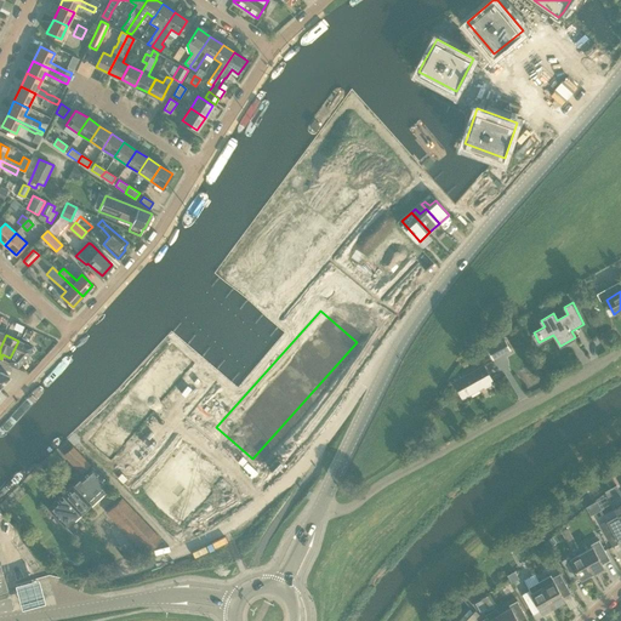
[(171,340),(159,354),(176,370),(189,357),(171,340)]
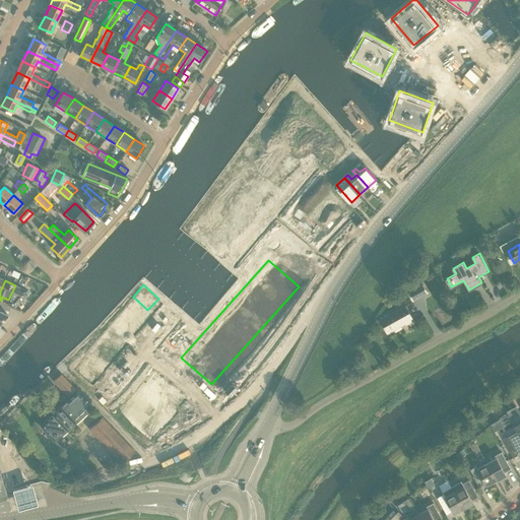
[(413,301),(428,294),(423,284),(408,293),(413,301)]
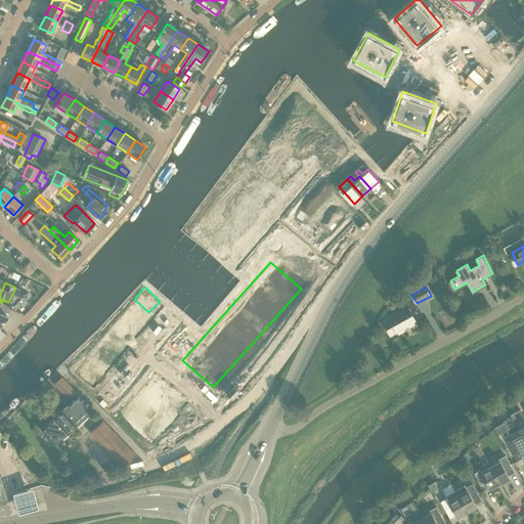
[(15,288),(8,302),(7,306),(15,310),(28,296),(28,293),(15,288)]
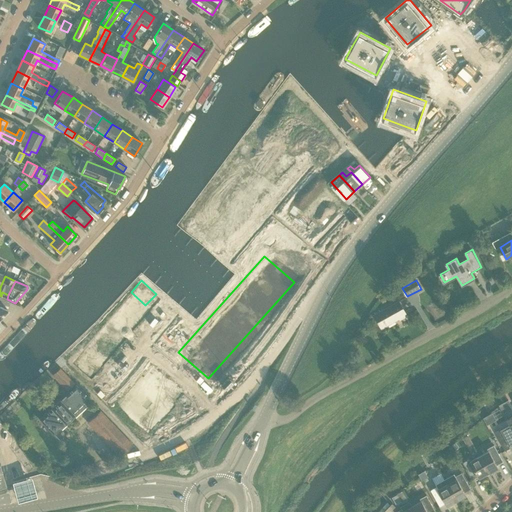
[(131,292),(121,303),(136,316),(145,305),(131,292)]
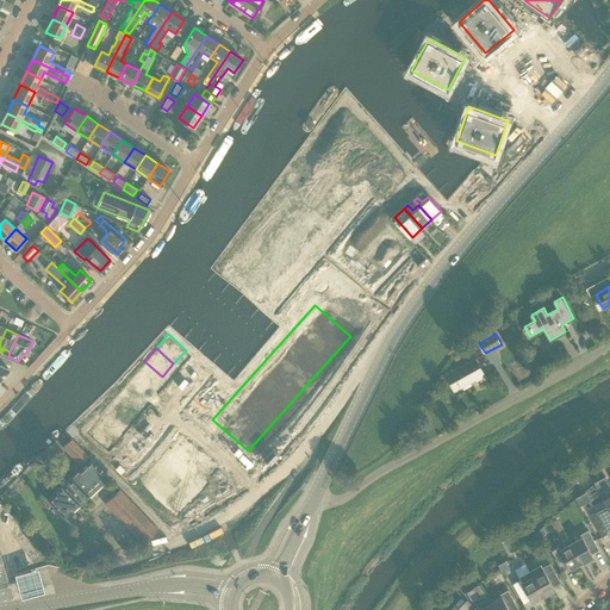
[(447,374),(455,391),(477,379),(478,380),(485,377),(475,359),(447,374)]
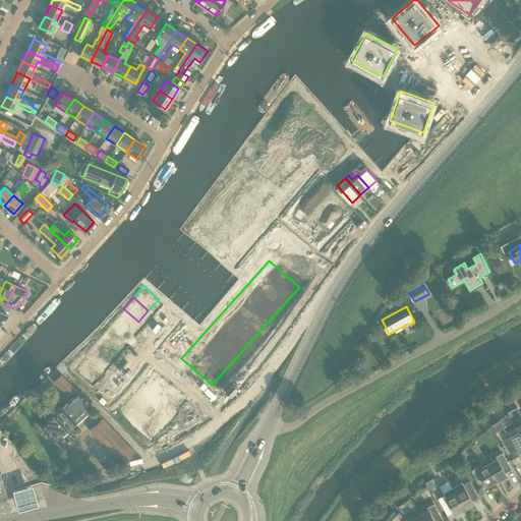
[(123,308),(113,320),(128,333),(138,322),(123,308)]
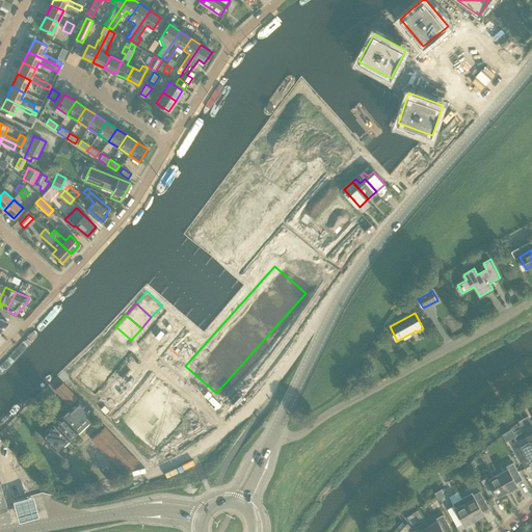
[(0,331),(8,322),(0,318),(0,331)]
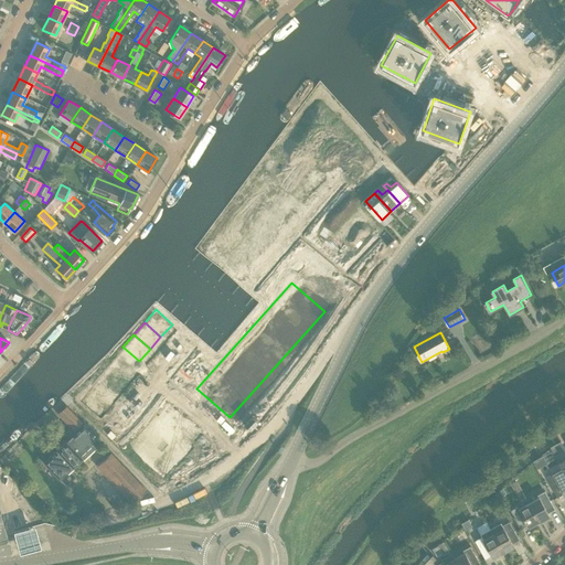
[(123,347),(112,359),(128,373),(139,361),(123,347)]
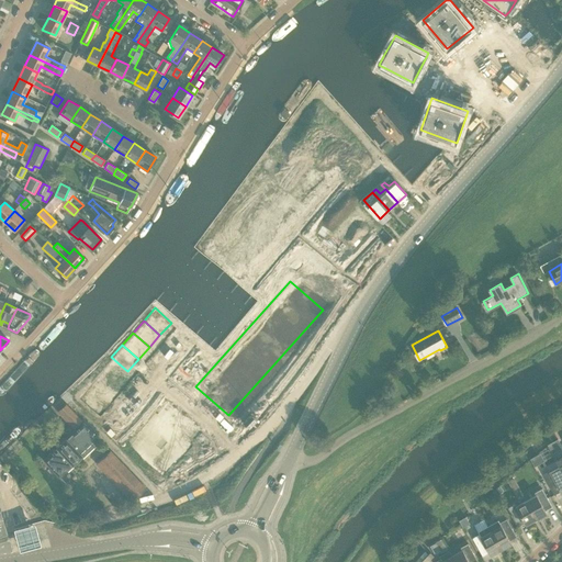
[(111,357),(100,368),(116,383),(127,371),(111,357)]
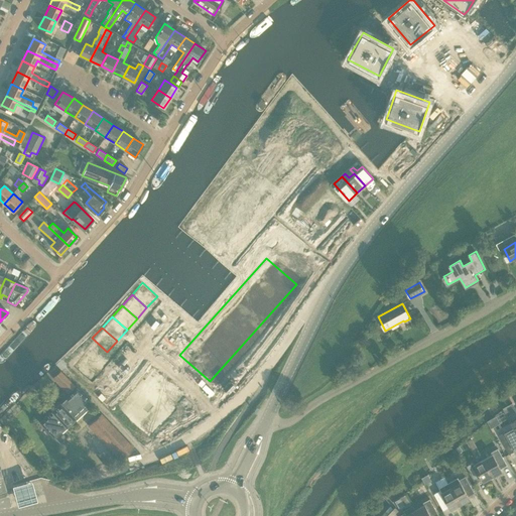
[(92,338),(83,349),(98,363),(107,352),(92,338)]
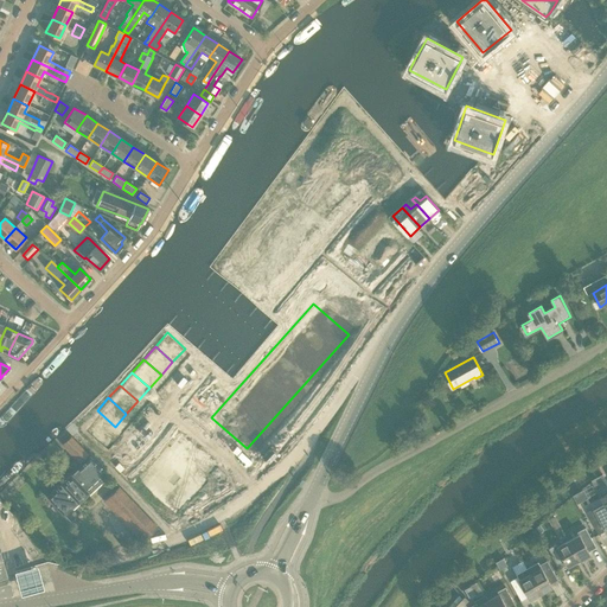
[(97,410),(85,425),(102,440),(115,427),(97,410)]
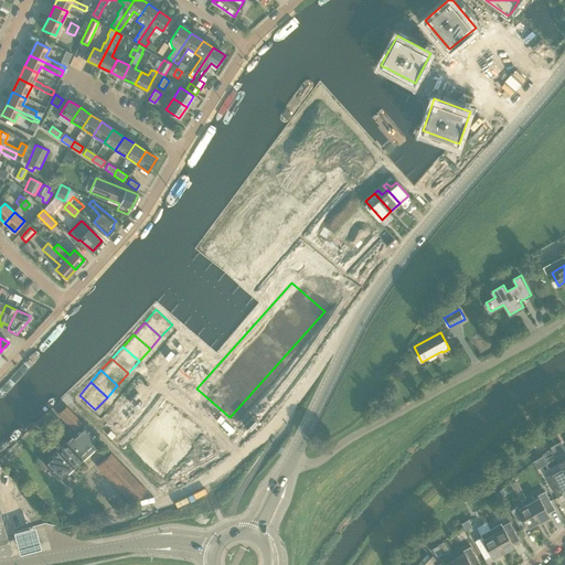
[(135,432),(123,446),(149,469),(161,455),(162,457),(178,440),(176,438),(188,425),(161,402),(149,415),(148,414),(132,430),(135,432)]
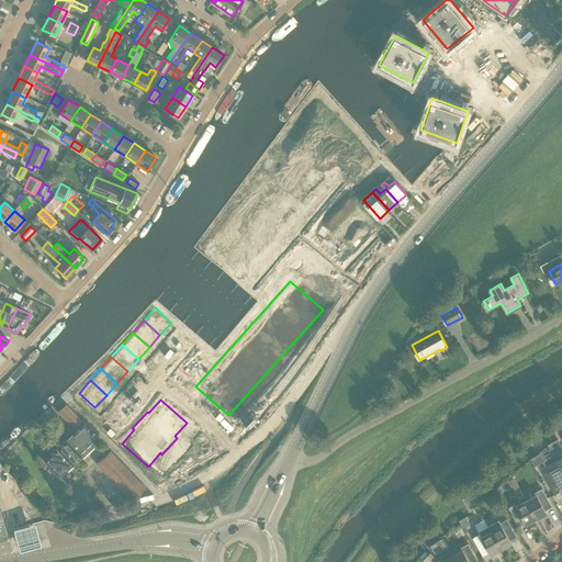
[(81,420),(66,405),(59,412),(75,427),(81,420)]
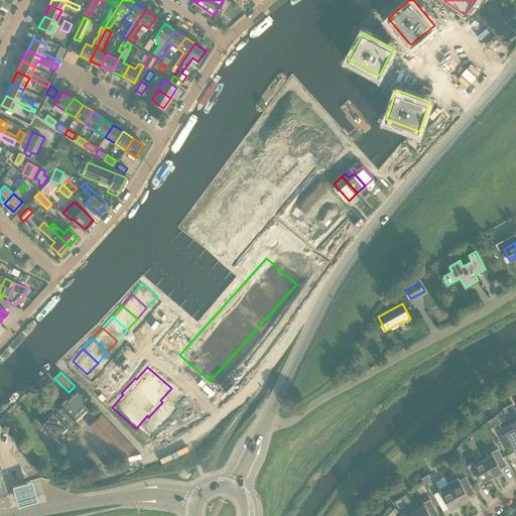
[(228,393),(234,386),(229,381),(223,388),(228,393)]
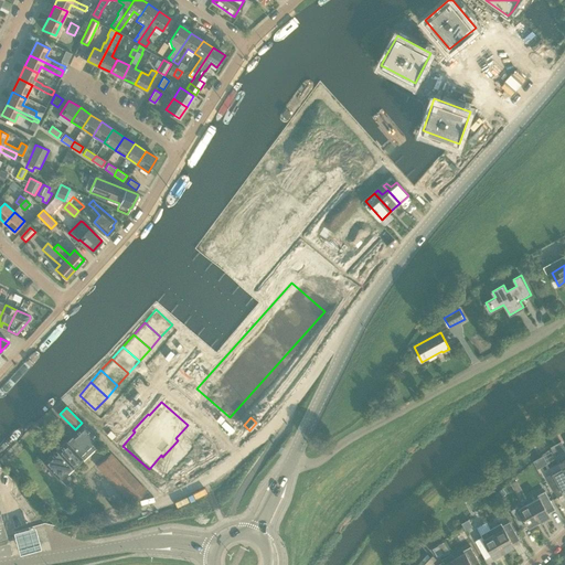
[(96,438),(84,425),(66,440),(56,449),(56,450),(43,462),(59,479),(84,456),(82,452),(96,438)]
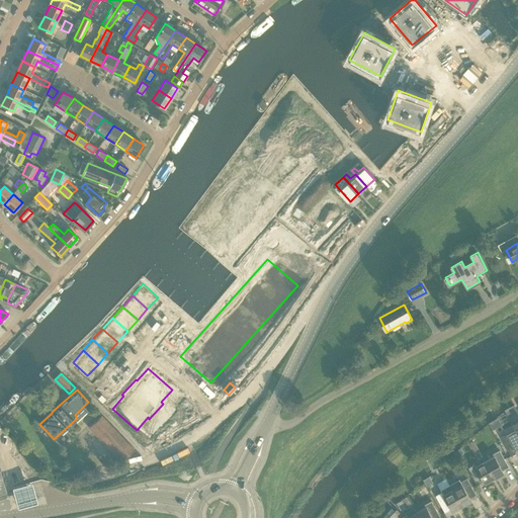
[(102,415),(89,428),(120,460),(134,448),(102,415)]
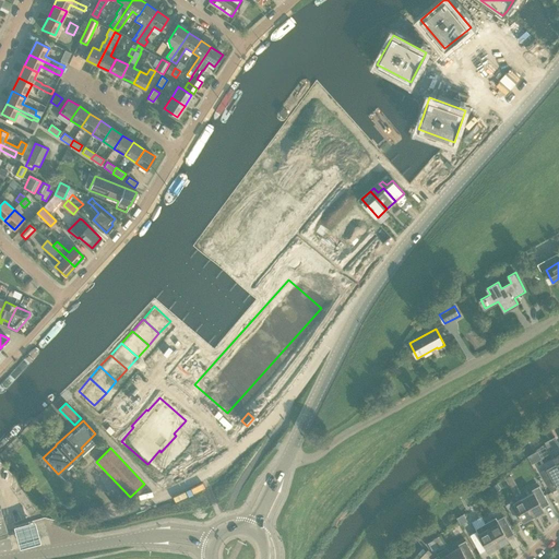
[(543,460),(538,453),(528,459),(534,468),(540,465),(538,462),(543,460)]
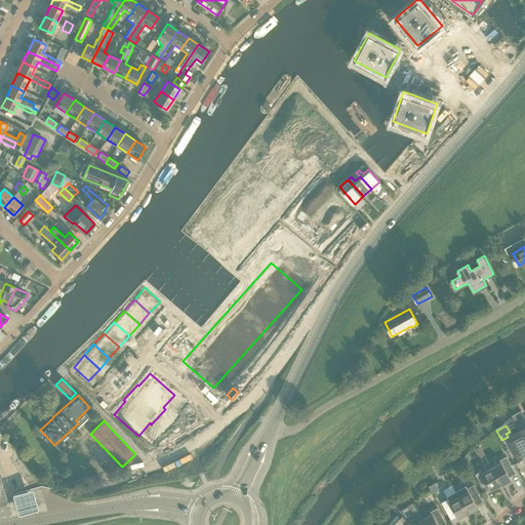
[(524,461),(524,439),(522,435),(521,435),(508,443),(518,461),(523,458),(524,461)]
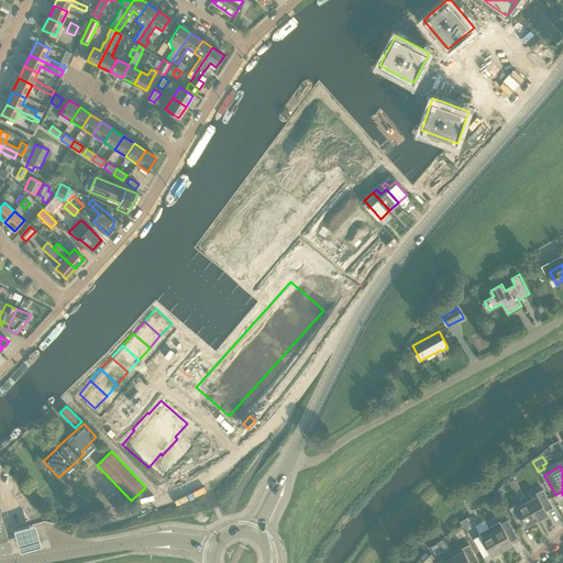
[(519,487),(514,478),(509,482),(515,490),(519,487)]
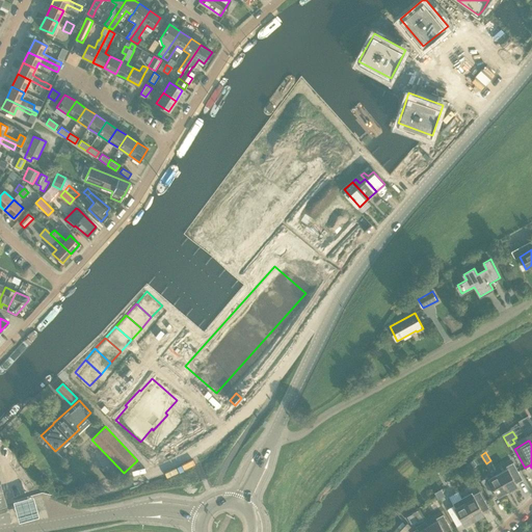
[(507,469),(498,474),(508,491),(517,485),(516,483),(523,479),(513,462),(506,467),(507,469)]
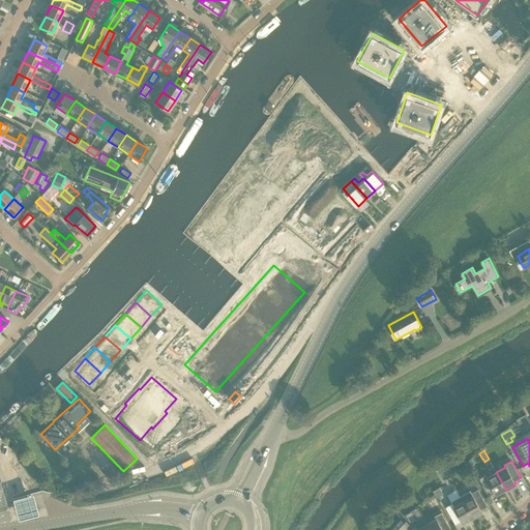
[(466,476),(470,483),(476,479),(472,472),(466,476)]
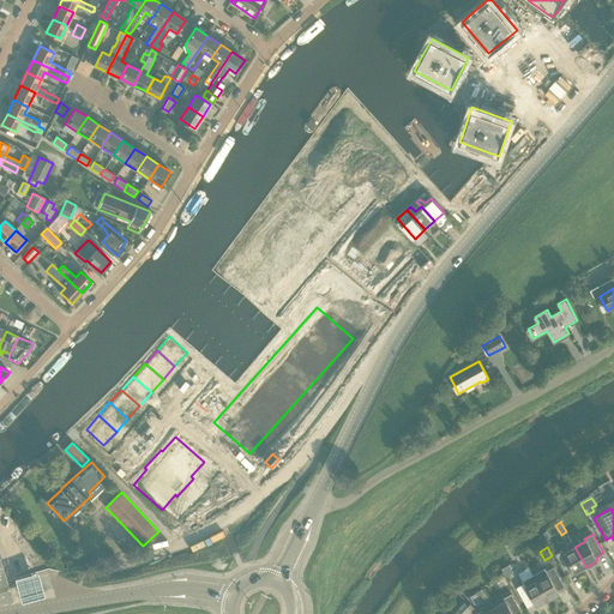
[(587,567),(575,547),(565,553),(563,549),(555,554),(566,575),(573,570),(576,573),(587,567)]
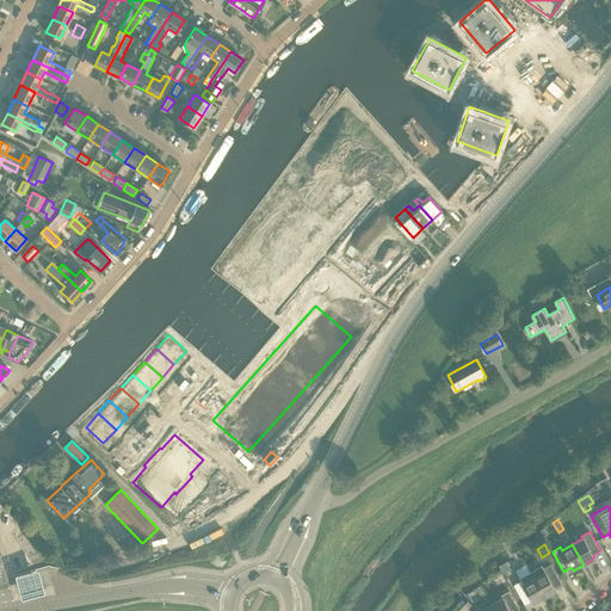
[(542,566),(531,572),(545,597),(556,591),(555,587),(562,584),(550,563),(543,568),(542,566)]
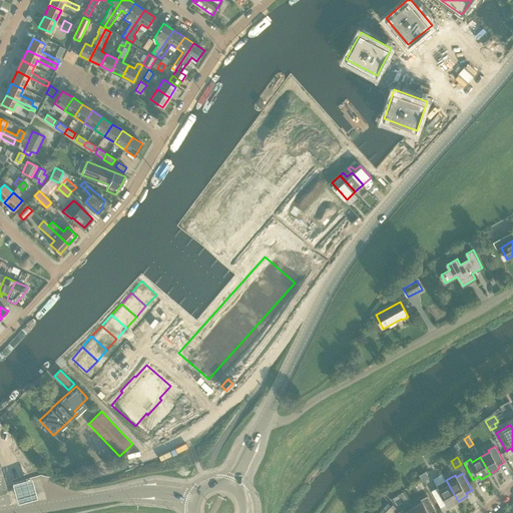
[(12,486),(17,505),(37,500),(31,480),(12,486)]
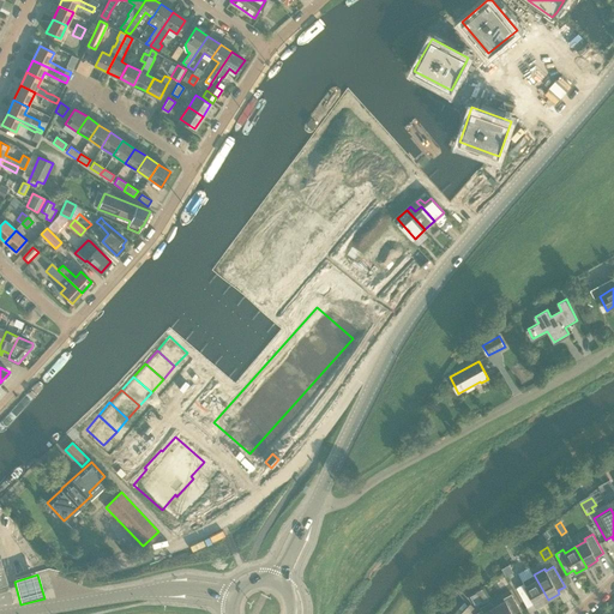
[(548,600),(534,575),(523,581),(524,583),(516,588),(528,607),(535,603),(536,606),(548,600)]
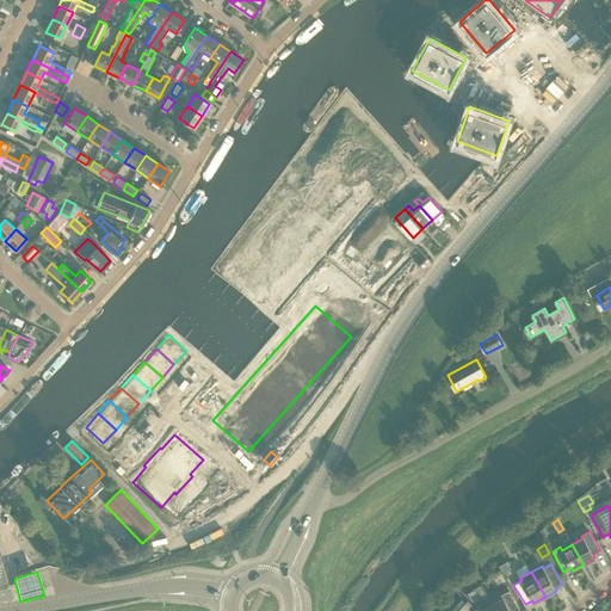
[(503,598),(492,604),(495,610),(518,610),(520,610),(508,591),(501,596),(503,598)]
